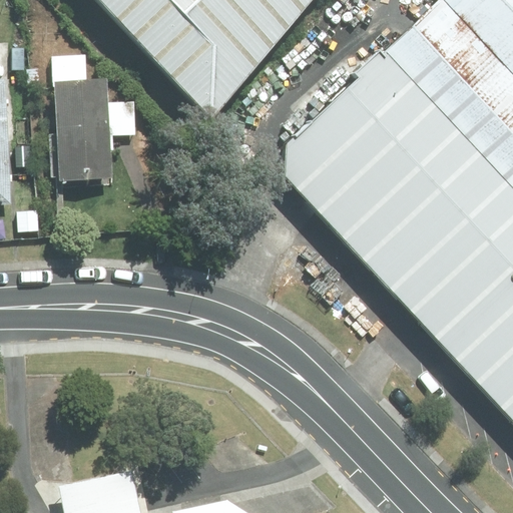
[(297,0),(84,0),(194,124),(297,0)]
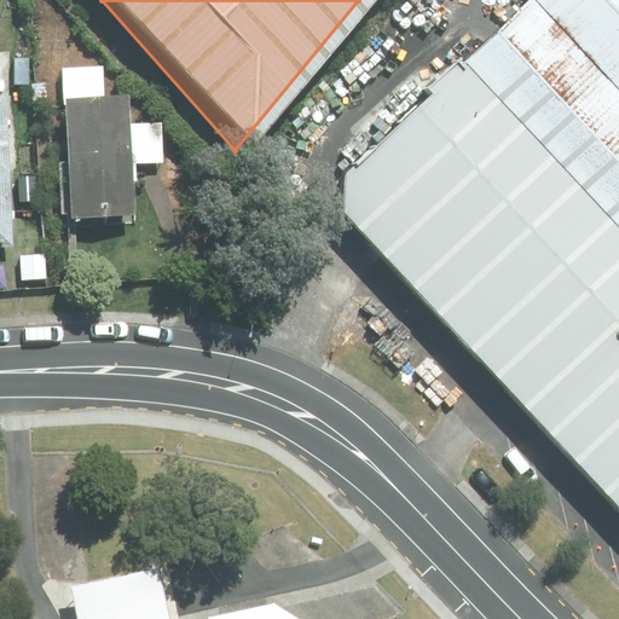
[(618,0),(530,0),(467,57),(618,224),(618,0)]
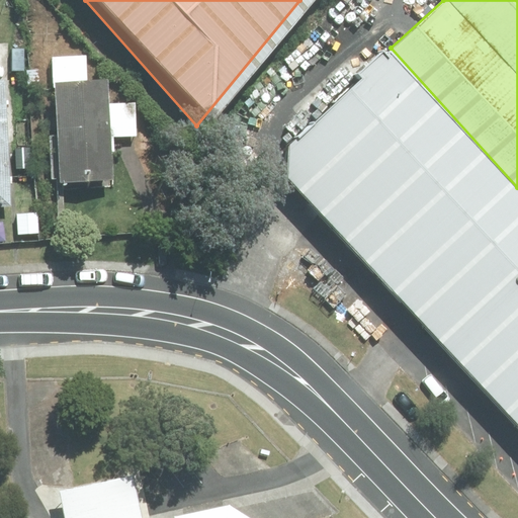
[(517,187),(391,48),(289,142),(290,180),(517,433),(517,187)]
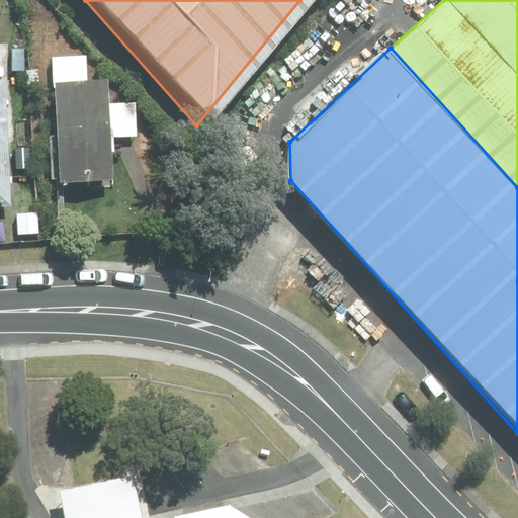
[(108,104),(107,81),(56,84),(61,182),(112,179),(110,137),(108,104)]
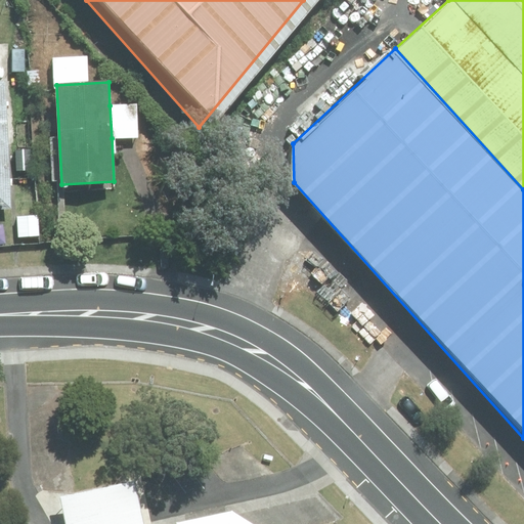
[(137,137),(136,104),(110,105),(112,138),(137,137)]
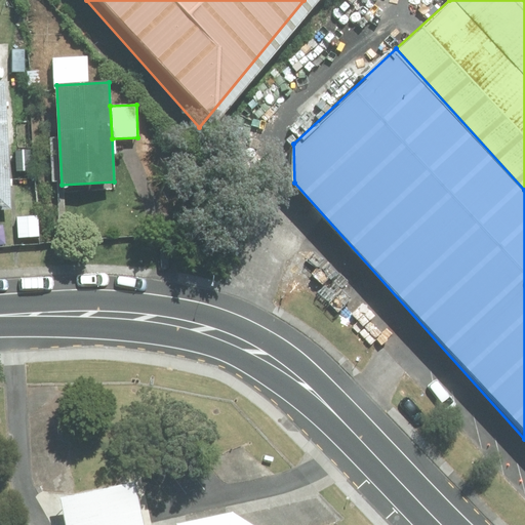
[(7,145),(0,145),(0,207),(10,207),(7,145)]
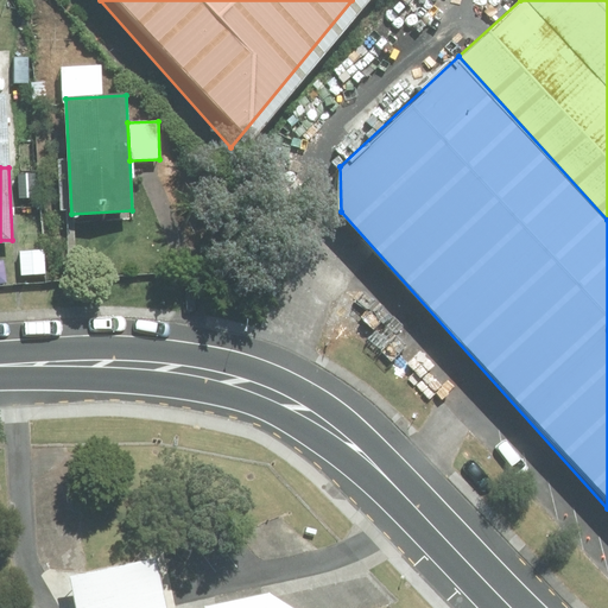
[(20,252),(21,274),(44,272),(42,249),(20,252)]
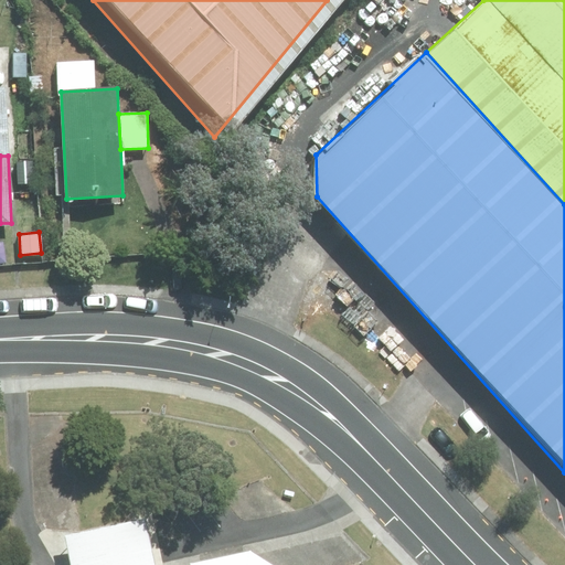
[(65,525),(73,564),(274,564),(245,547),(162,564),(158,564),(146,508),(65,525)]
